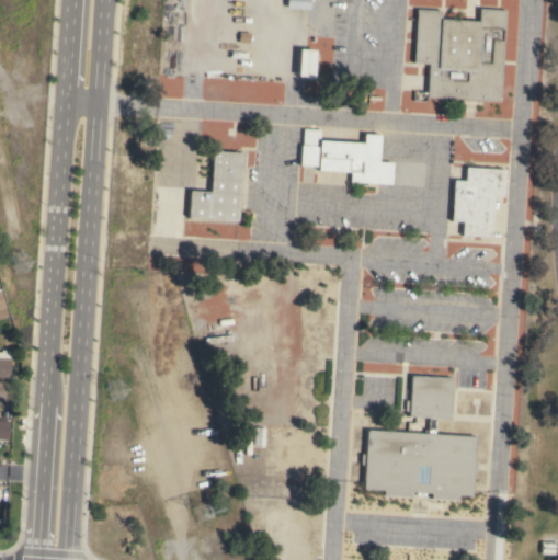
[(311,0),(311,10),(288,9),(288,0),(311,0)]
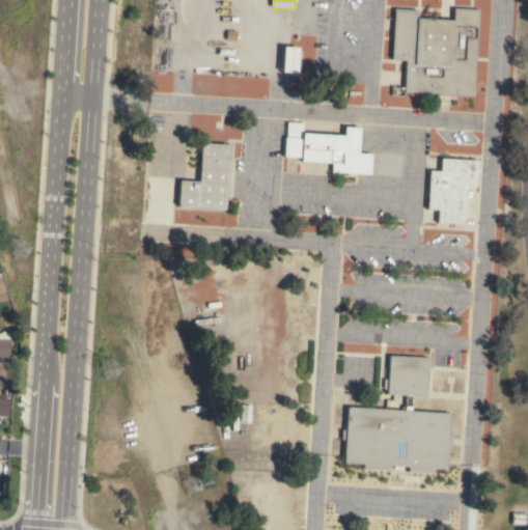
[(474,98),(456,95),(456,101),(438,99),(438,94),(405,92),(407,61),(393,60),(396,9),(419,10),(419,18),(454,21),(455,8),(479,10),(474,98)]
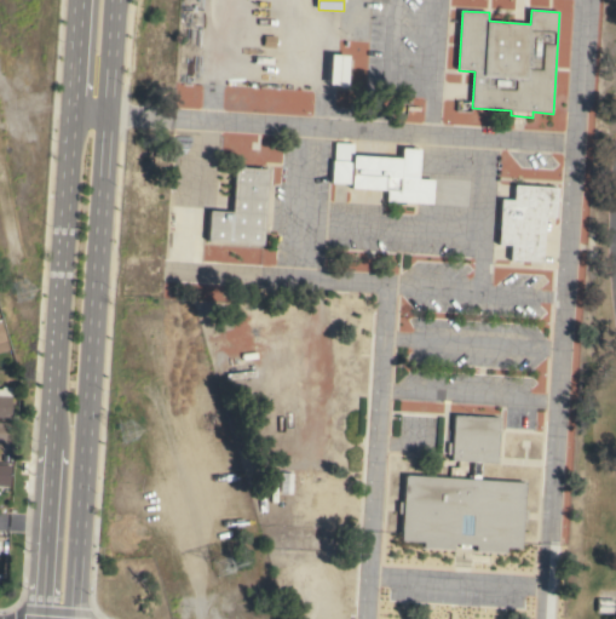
[(448,70),(458,72),(459,35),(448,35),(448,70)]
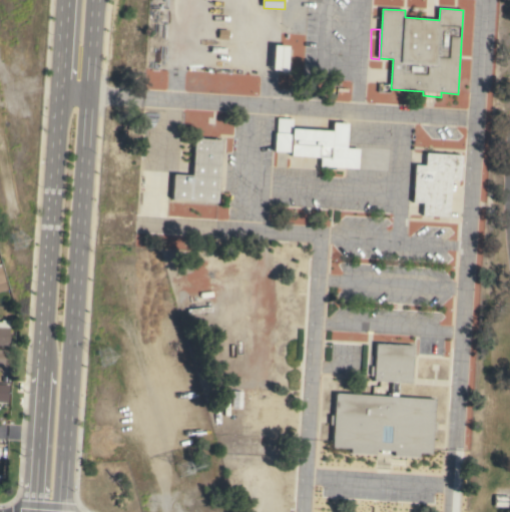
[(288,71),(274,70),(275,45),(290,46),(288,71)]
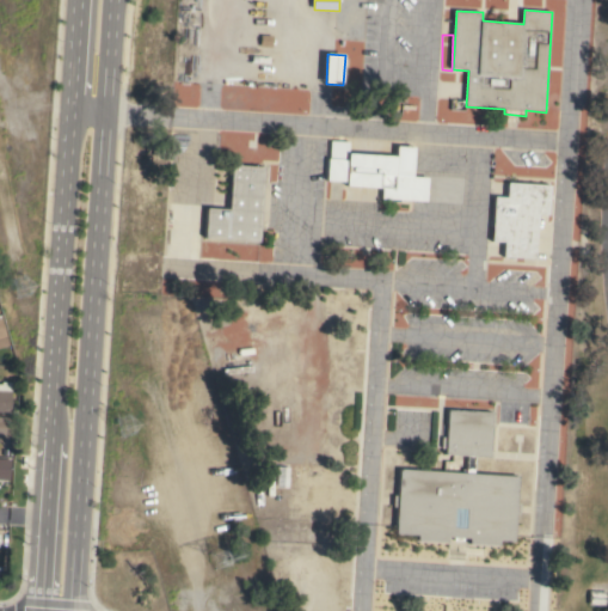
[(429,202),(384,200),(385,188),(348,187),(348,182),(329,182),(330,159),(331,159),(332,141),(351,142),(350,154),(398,157),(398,147),(416,147),(415,177),(430,178),(429,202)]
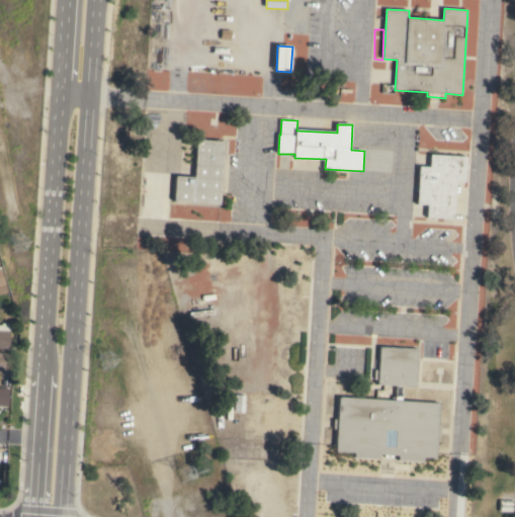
[(221,205),(175,202),(177,176),(195,178),(198,140),(225,142),(221,205)]
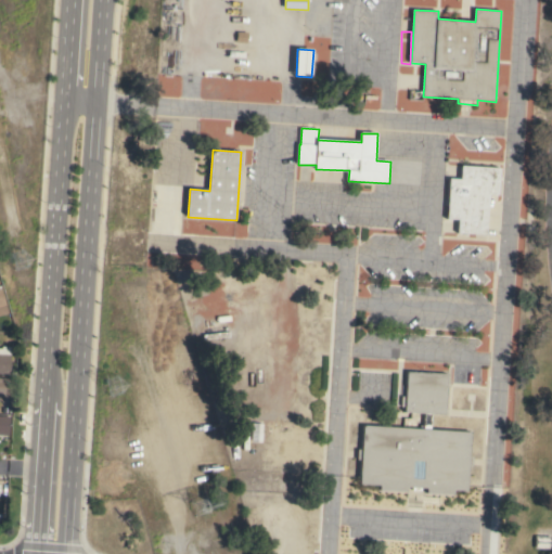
[(500,195),(490,195),(489,208),(487,235),(459,233),(459,220),(448,219),(450,178),(462,179),(463,166),(501,168),(500,195)]
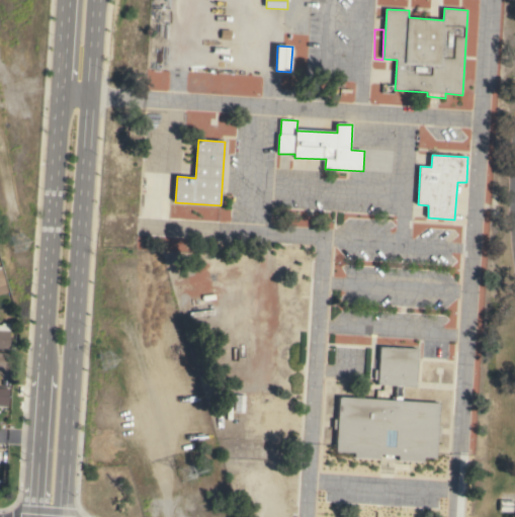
[(0,269),(3,269),(10,292),(0,295),(0,269)]
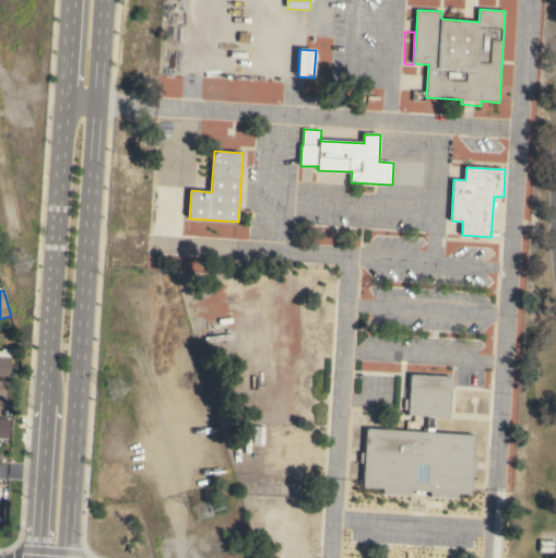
[(12,377),(0,376),(0,351),(3,352),(3,349),(12,349),(12,377)]
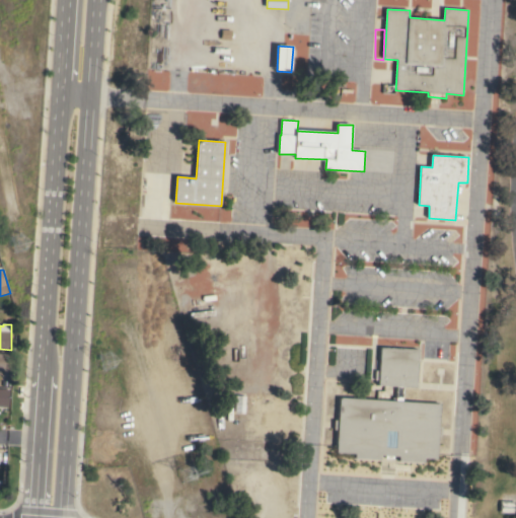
[(339,431),(336,430),(336,421),(340,421),(341,397),(397,401),(397,386),(379,385),(379,381),(376,380),(376,371),(380,371),(381,348),(419,350),(417,387),(404,387),(403,401),(441,404),(440,427),(443,427),(443,437),(439,436),(438,459),(426,458),(426,463),(400,461),(400,456),(395,456),(395,458),(387,458),(387,456),(381,456),(381,460),(355,459),(356,454),(338,453),(339,431)]
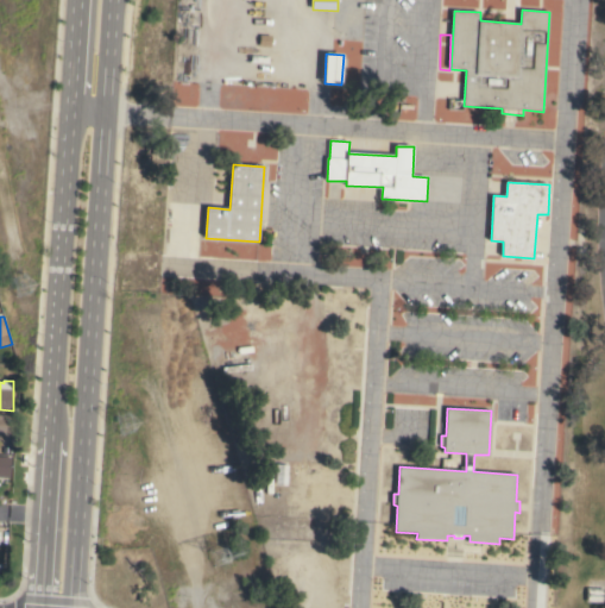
[(0,414),(16,415),(14,437),(0,436),(0,414)]
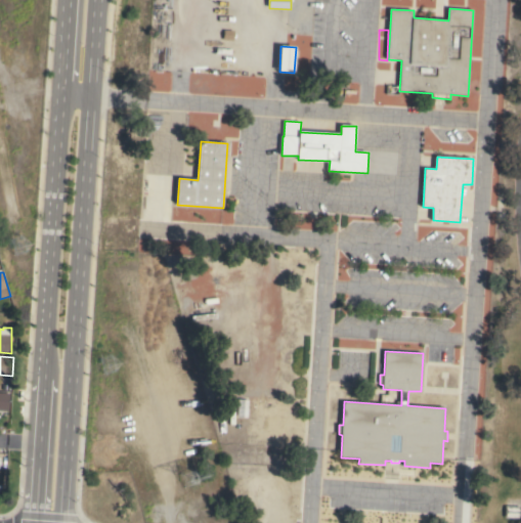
[(0,393),(11,394),(10,411),(0,410),(0,393)]
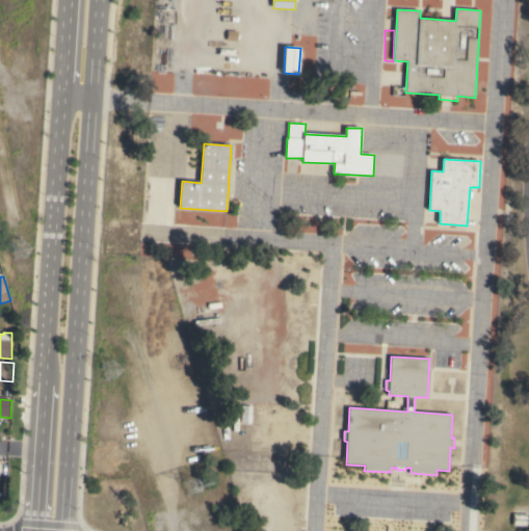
[(528,527),(513,526),(514,514),(528,515),(528,527)]
